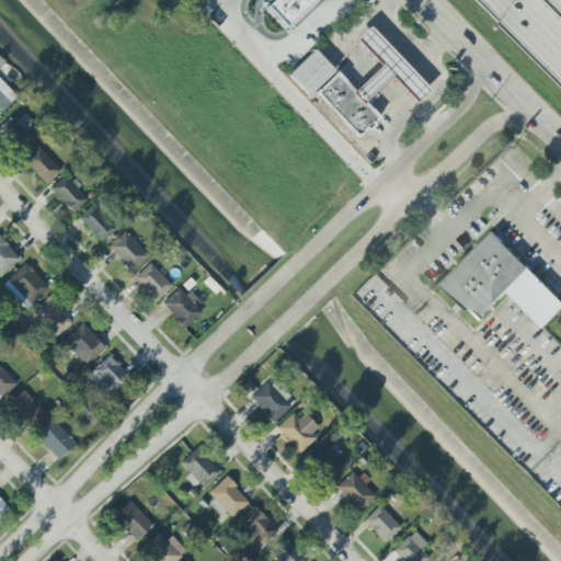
[(271,0),(263,9),(286,32),(318,0),(271,0)]
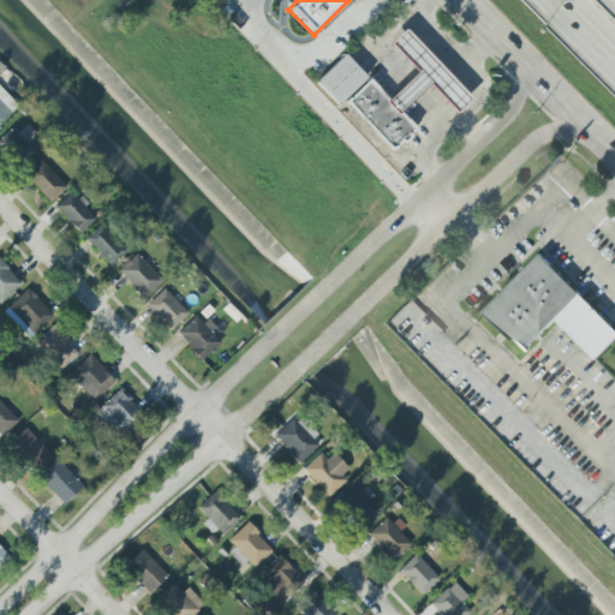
[(470,100),(404,29),(389,43),(417,72),(388,100),(369,79),(345,102),(390,150),(415,129),(399,112),(428,84),(455,113),(470,100)]
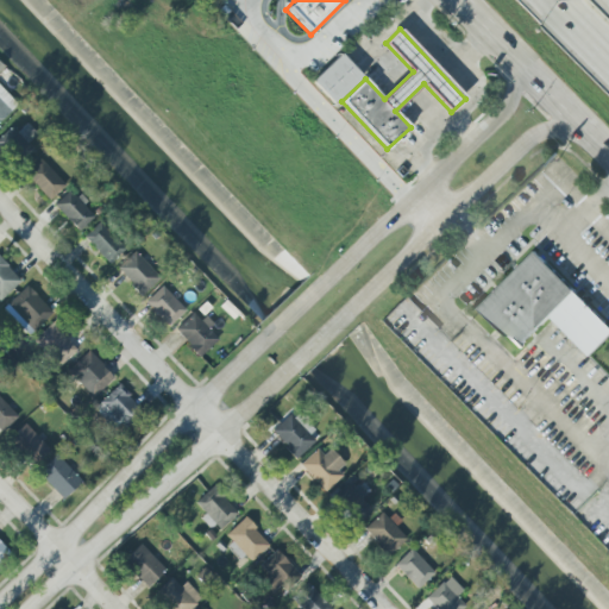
[(312,81),(333,105),(363,77),(340,54),(312,81)]
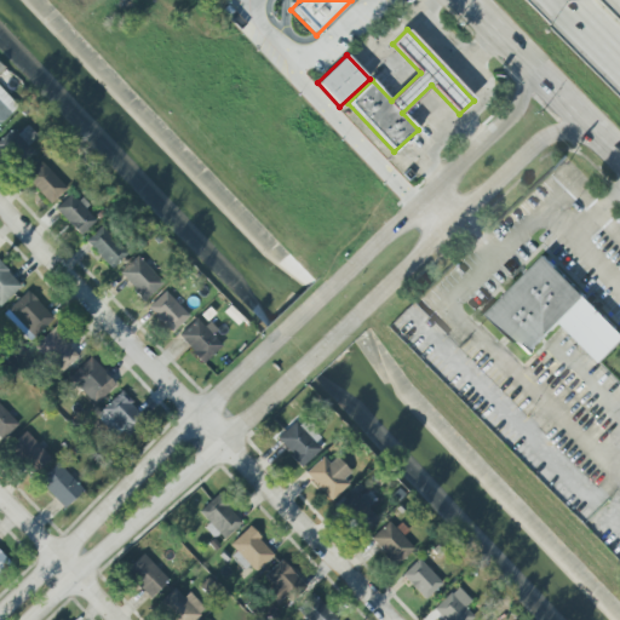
[(0,124),(18,107),(0,87),(0,124)]
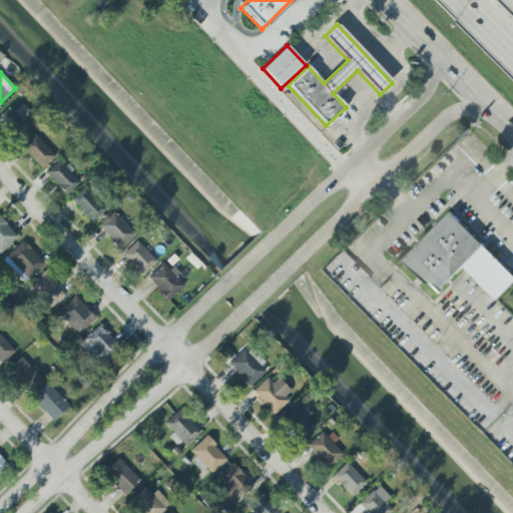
[(9,107),(0,116),(0,119),(17,135),(27,125),(23,121),(31,112),(22,104),(15,112),(9,107)]
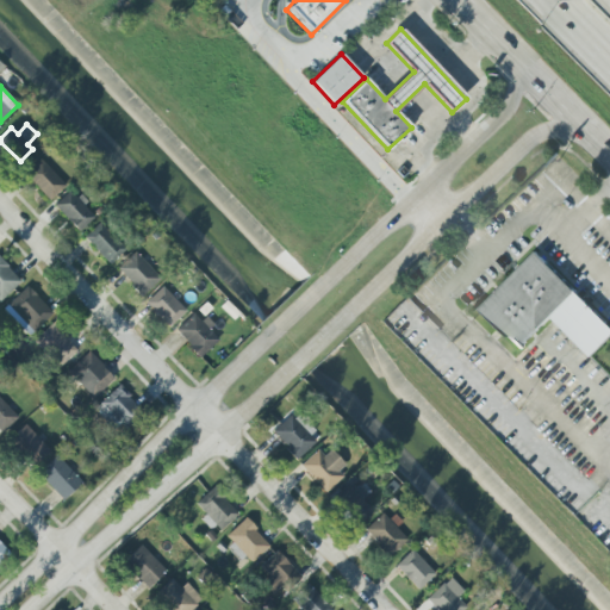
[(49,201),(64,186),(39,160),(24,174),(49,201)]
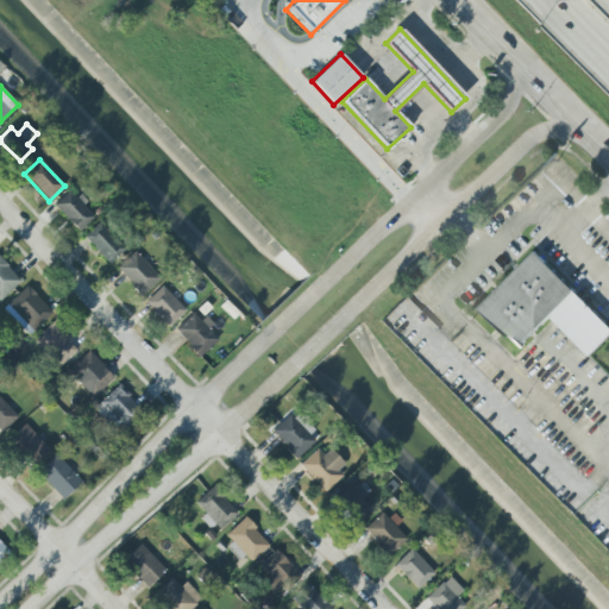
[(76,198),(68,190),(52,207),(80,232),(95,214),(76,198)]
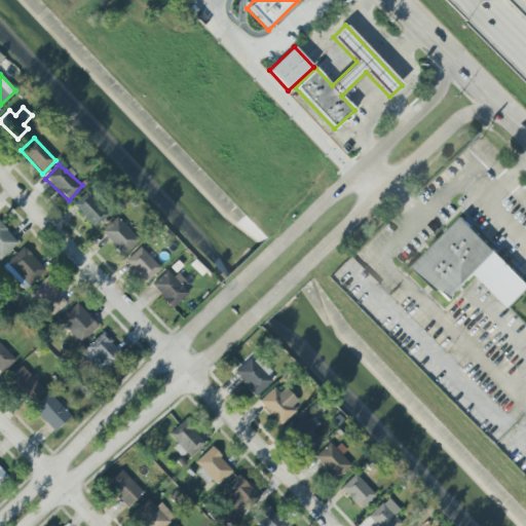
[(72,204),(95,228),(108,215),(85,192),(72,204)]
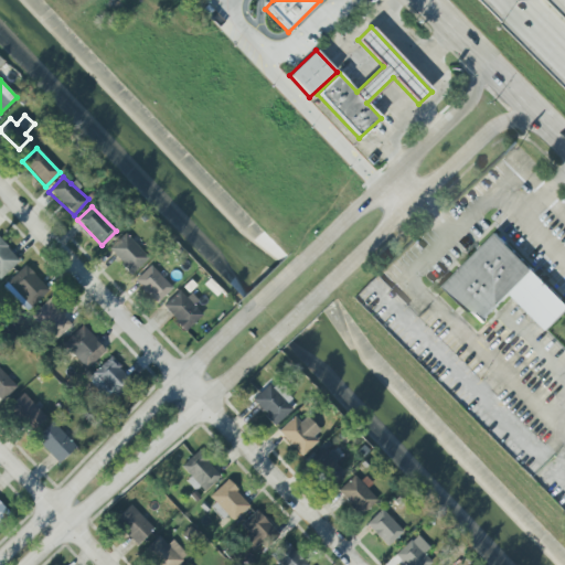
[(148,258),(125,233),(107,249),(131,275),(148,258)]
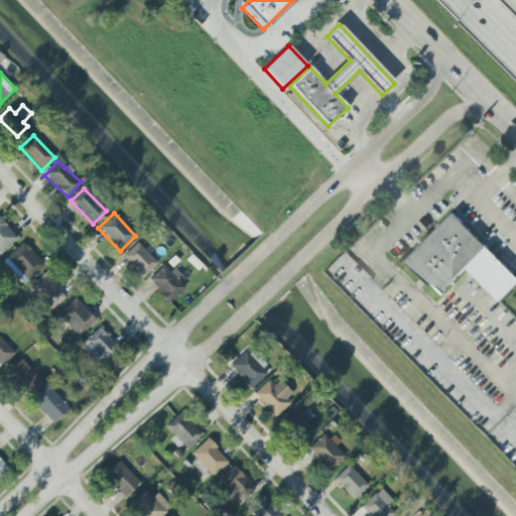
[(515,285),(515,275),(455,213),(404,261),(437,295),(466,268),(499,302),(515,285)]
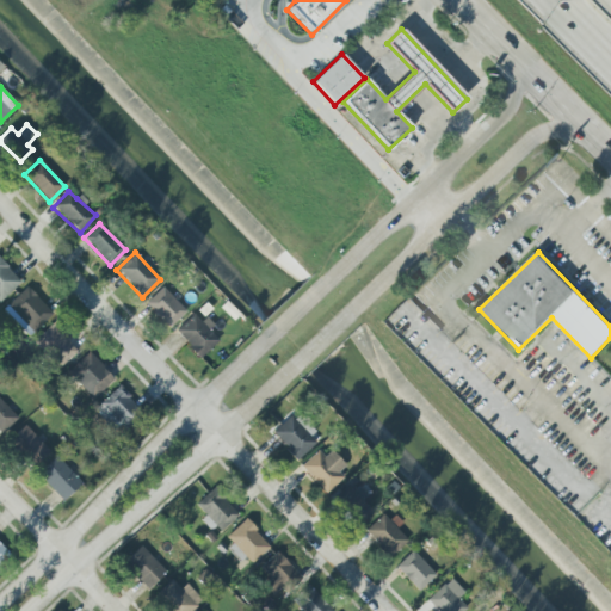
[(0,301),(20,282),(0,259),(0,301)]
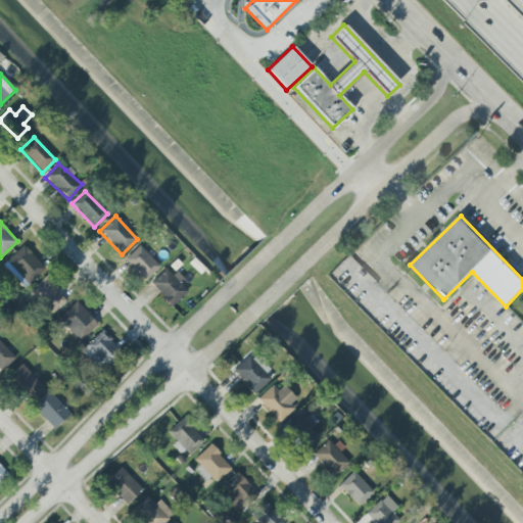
[(45,269),(22,245),(2,265),(25,288),(45,269)]
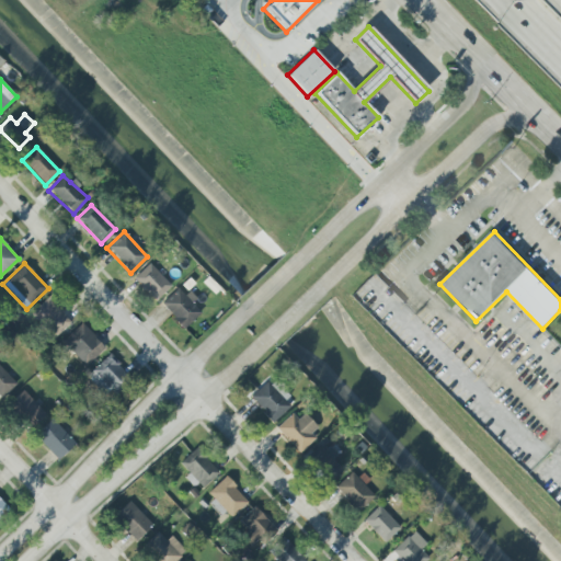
[(171,286),(148,264),(133,279),(156,301),(171,286)]
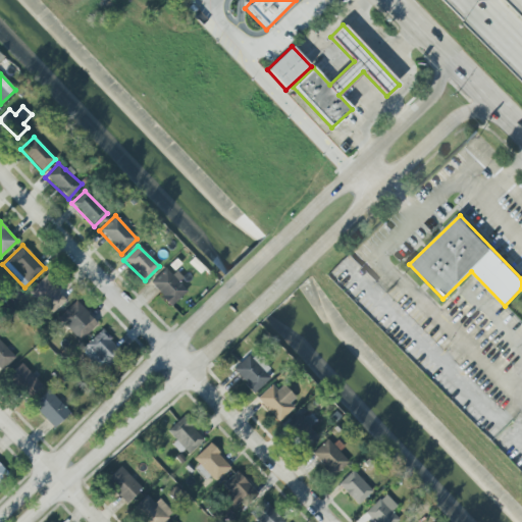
[(171,275),(165,269),(149,283),(170,306),(188,290),(173,273),(171,275)]
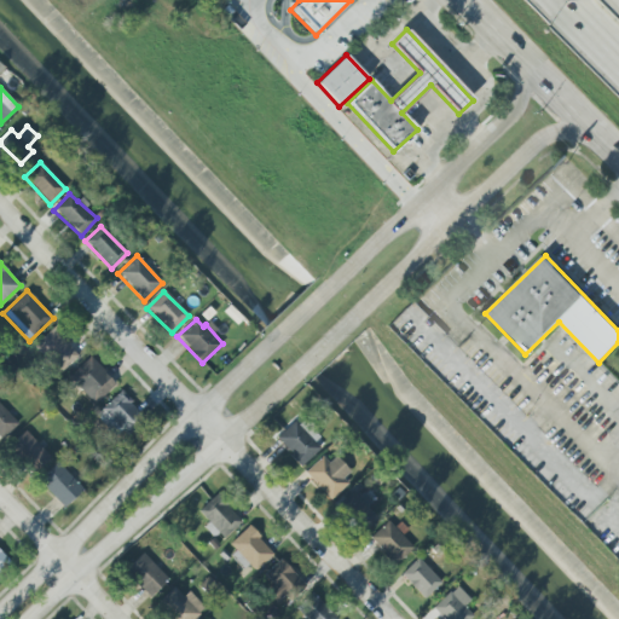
[(61,374),(77,356),(51,330),(34,348),(61,374)]
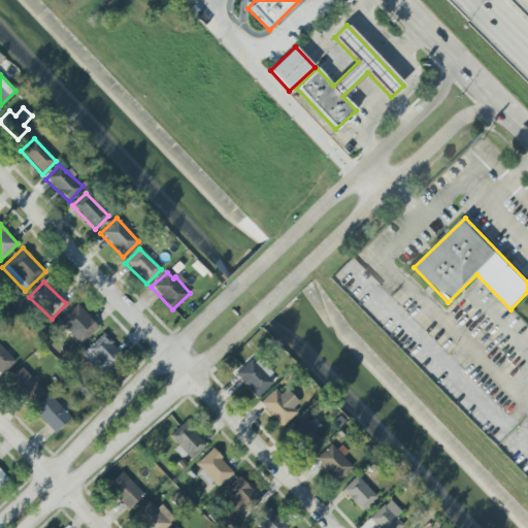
[(98,328),(76,304),(58,322),(80,345),(98,328)]
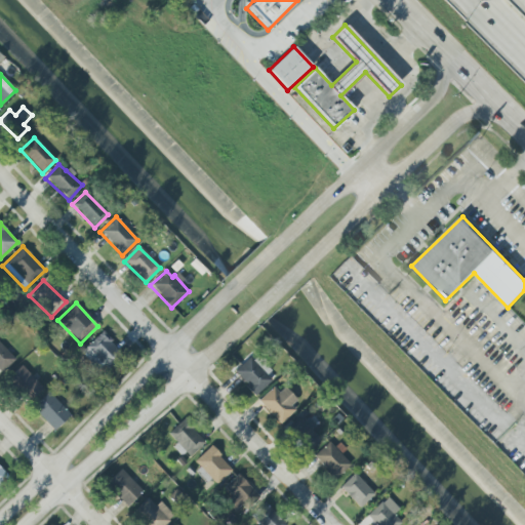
[(121,353),(102,332),(81,352),(99,372),(121,353)]
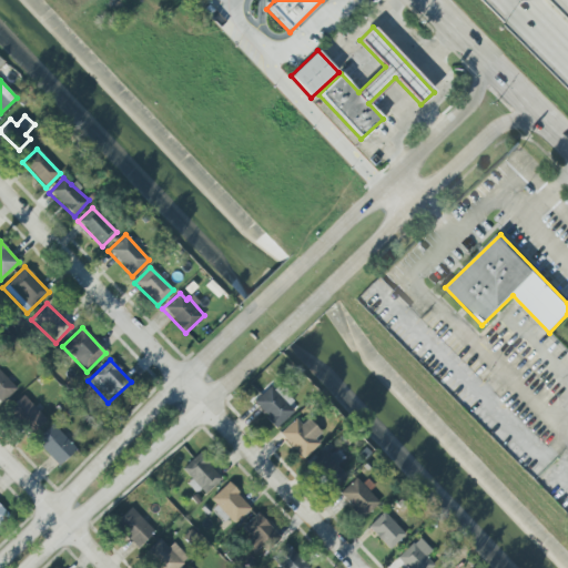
[(0,403),(16,388),(0,371),(0,403)]
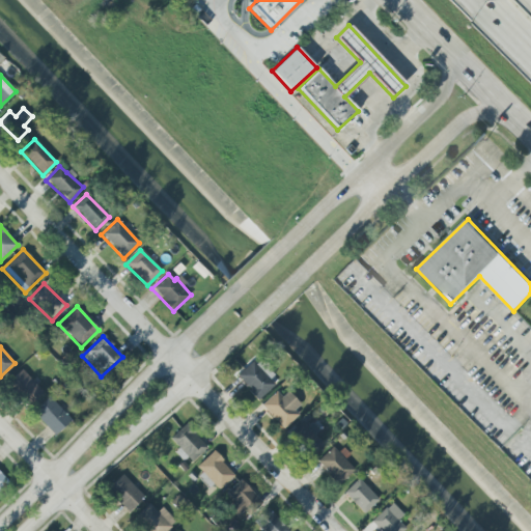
[(257,400),(274,385),(252,361),(235,376),(257,400)]
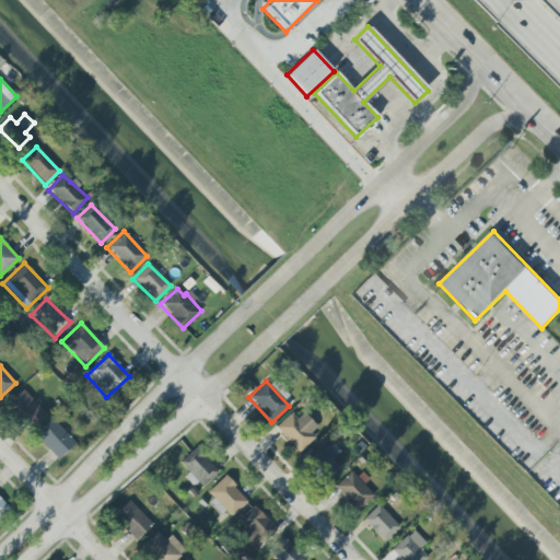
[(46,415),(23,389),(8,404),(31,428),(46,415)]
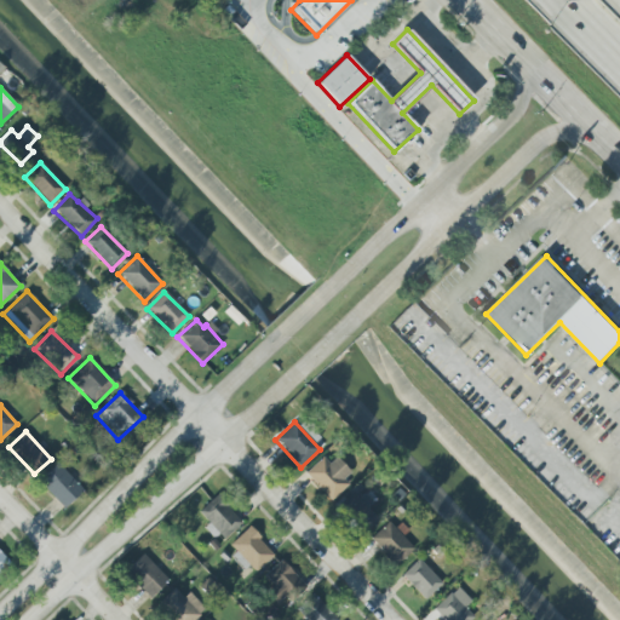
[(331,501),(346,484),(343,480),(348,475),(325,453),(304,475),(331,501)]
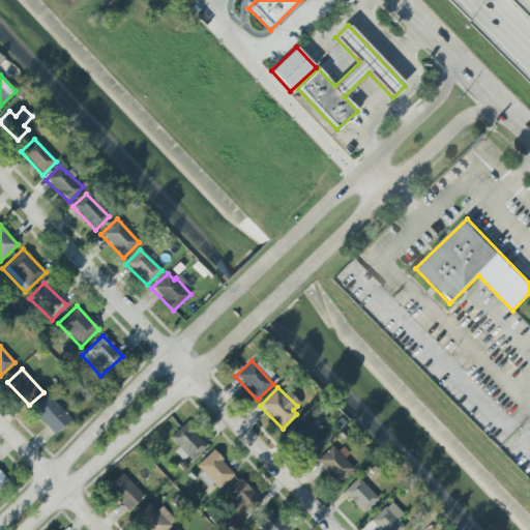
[(32,411),(54,435),(70,419),(49,395),(32,411)]
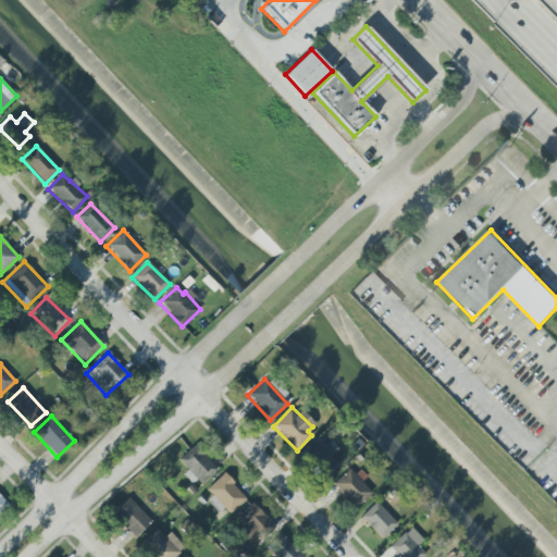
[(341,466),(316,440),(300,453),(324,480),(341,466)]
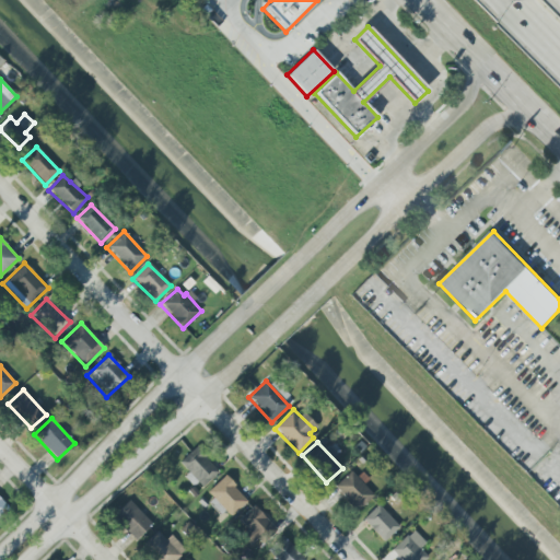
[(200,490),(219,471),(196,446),(178,463),(189,473),(186,476),(200,490)]
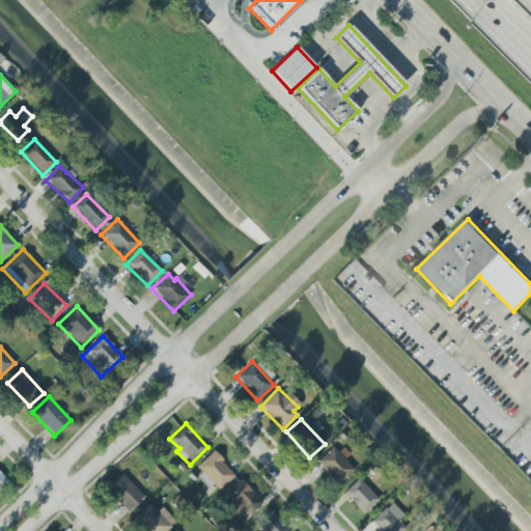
[(354,470),(333,447),(316,462),(338,485),(354,470)]
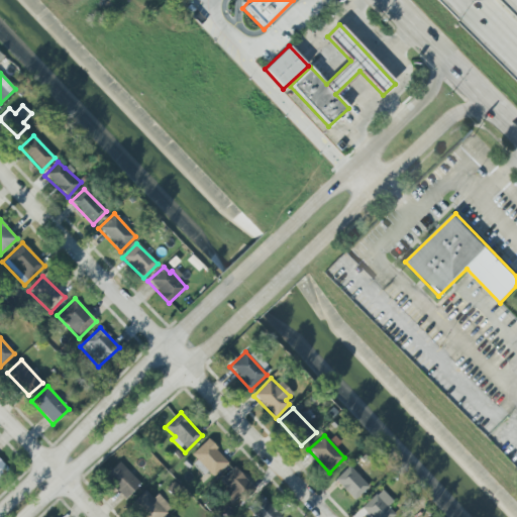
[(213,477),(228,462),(207,439),(191,454),(198,462),(198,461),(213,477)]
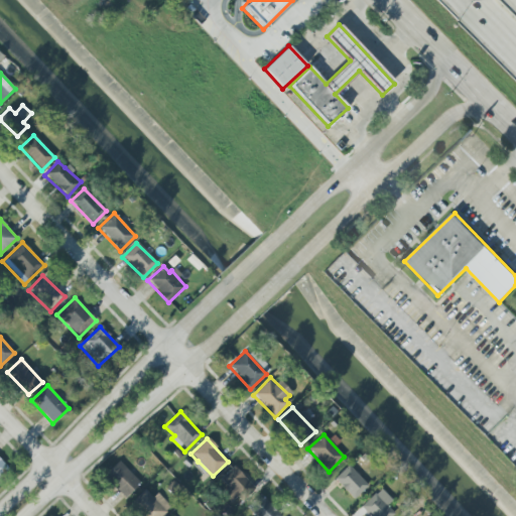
[(0,477),(9,470),(0,460),(0,477)]
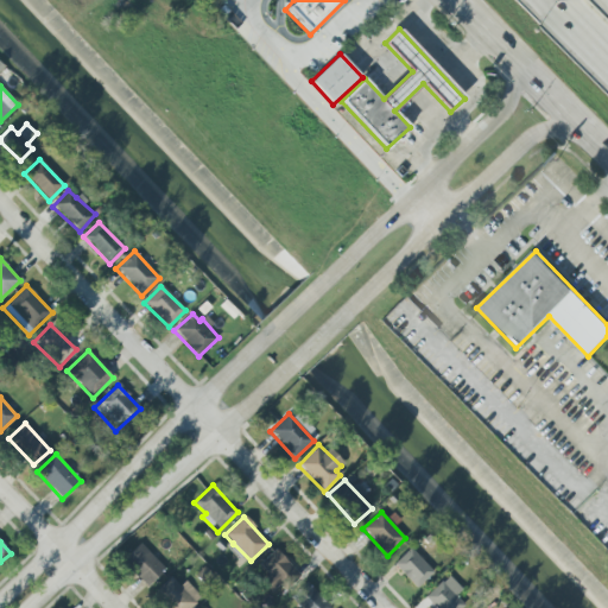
[(122,561),(146,587),(164,569),(140,544),(122,561)]
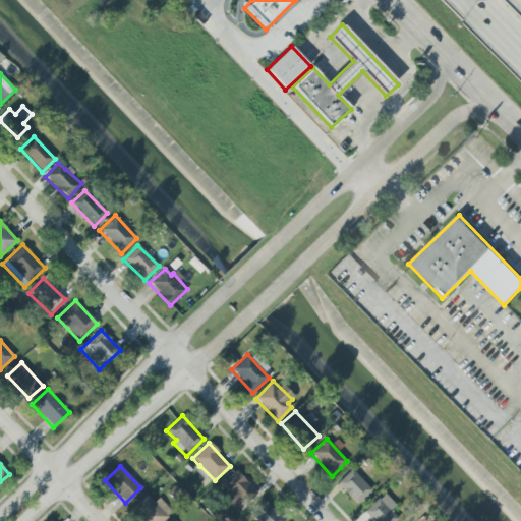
[(232,507),(238,502),(243,507),(257,494),(236,470),(222,483),(230,493),(224,498),(232,507)]
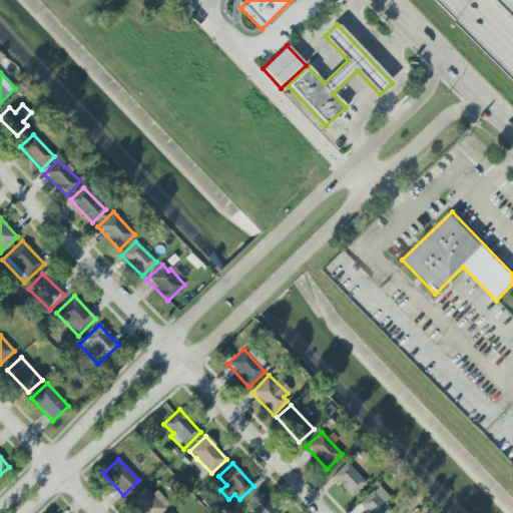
[(332,476),(352,497),(366,483),(346,463),(332,476)]
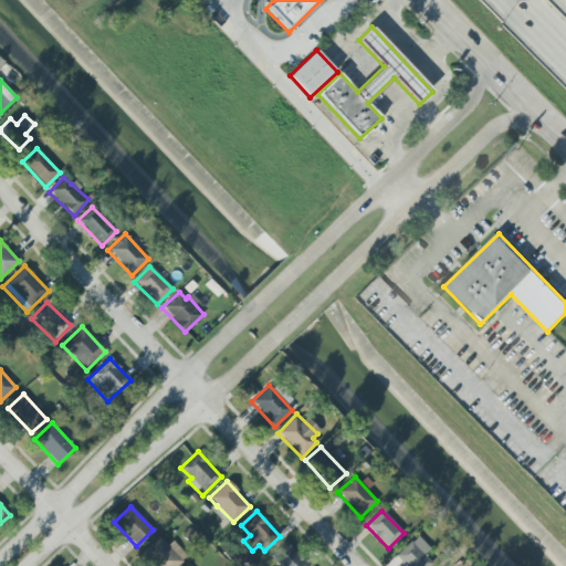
[(429,565),(432,564),(425,555),(430,548),(418,535),(395,556),(404,565),(429,565)]
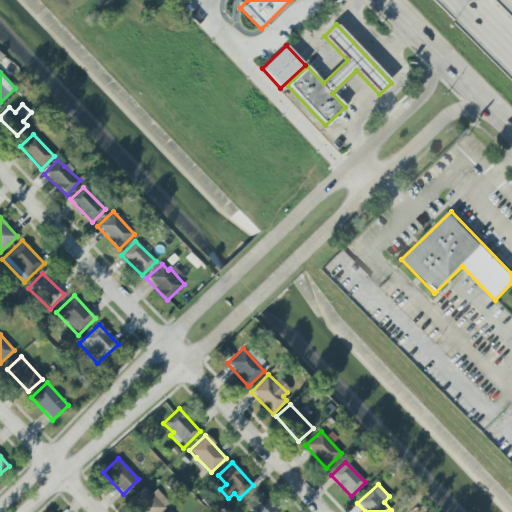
[(151,494),(143,486),(129,500),(139,511),(159,511),(169,503),(156,489),(151,494)]
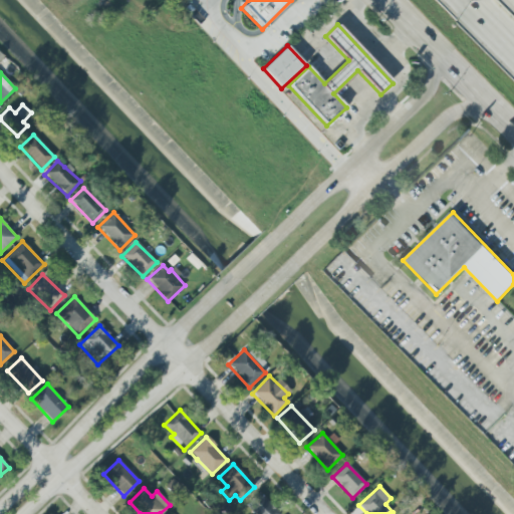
[(253,513),(279,513),(261,494),(247,507),(253,513)]
